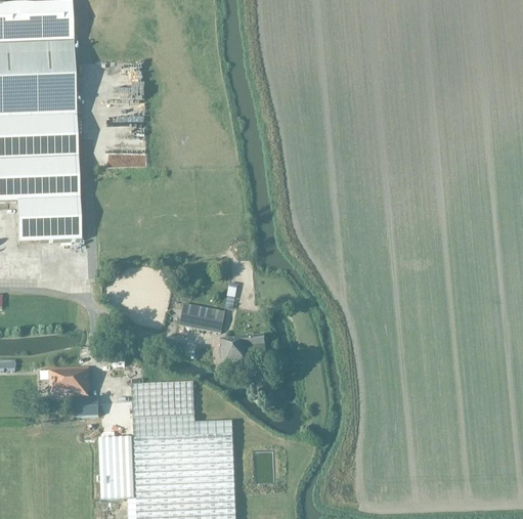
[(0,42),(74,38),(73,0),(50,0),(4,2),(0,2),(0,42)]
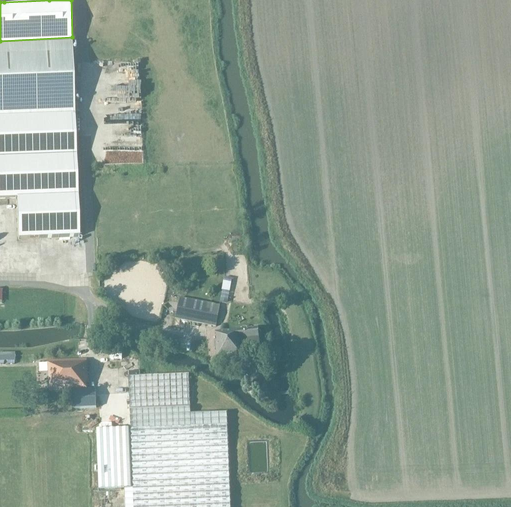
[(72,37),(0,41),(0,194),(17,194),(19,234),(80,232),(76,128),(81,127),(80,110),(75,111),(75,107),(80,107),(80,98),(75,98),(72,37)]
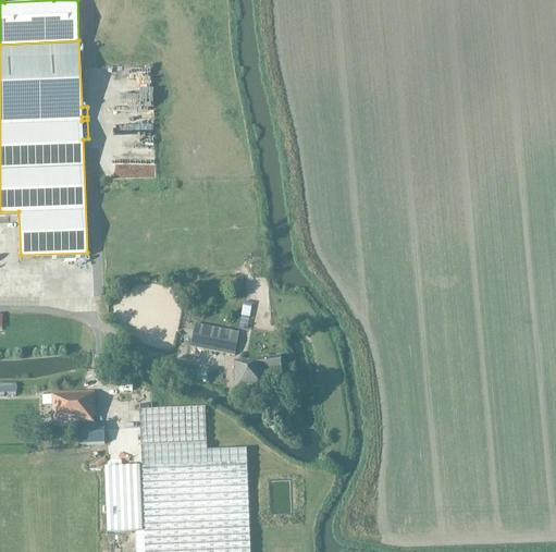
[(153,106),(133,105),(133,120),(152,121),(153,106)]
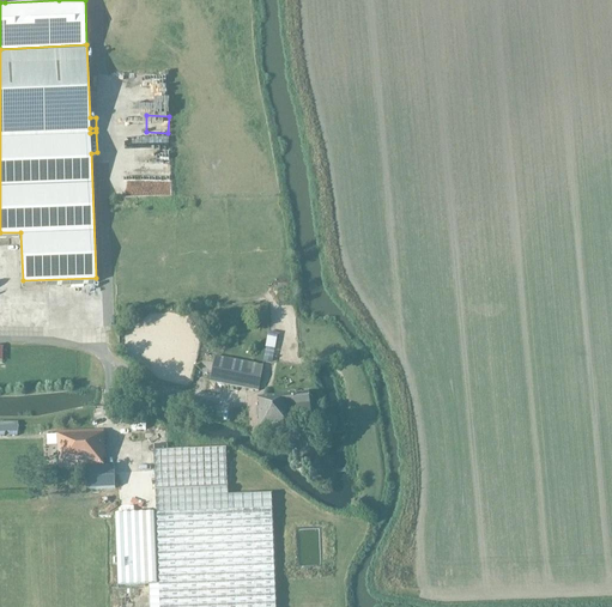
[(150,149),(159,149),(159,139),(150,139),(150,149)]
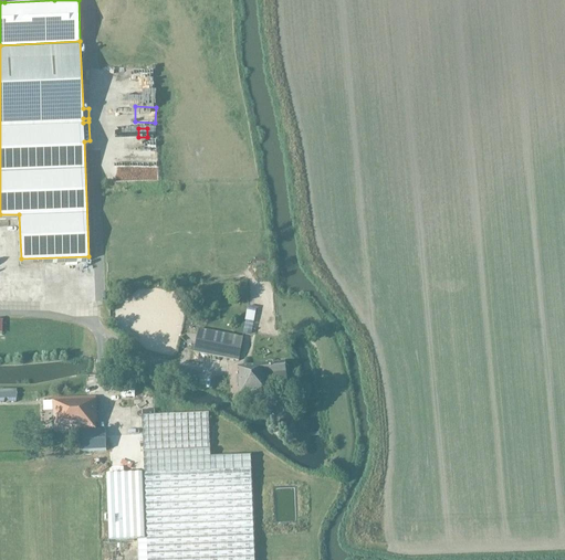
[(21,261),(20,229),(2,229),(3,262),(21,261)]
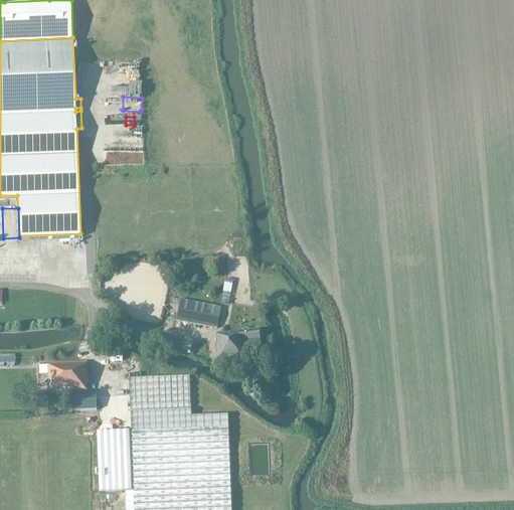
[(222,290),(231,292),(233,282),(224,280),(222,290)]
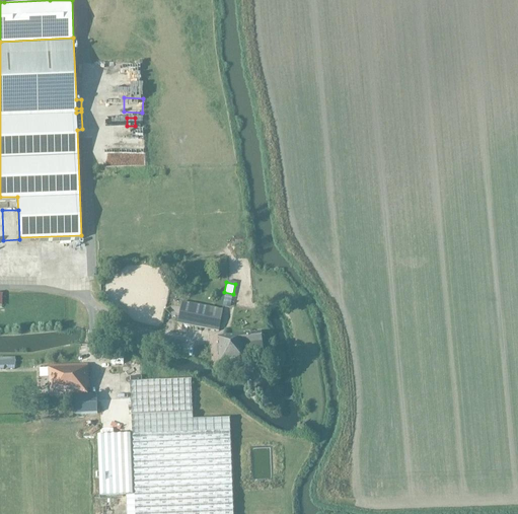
[(223,305),(182,297),(178,319),(219,327),(223,305)]
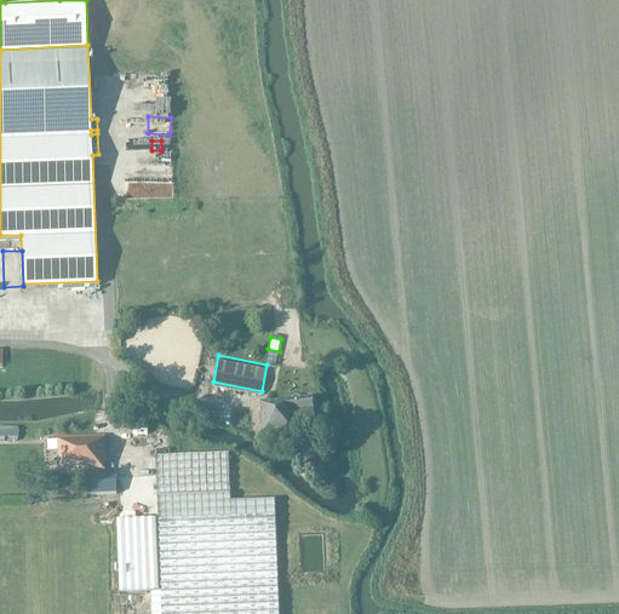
[(315,414),(314,391),(263,396),(263,407),(262,407),(264,431),(294,428),(293,412),(296,412),(296,417),(315,414)]
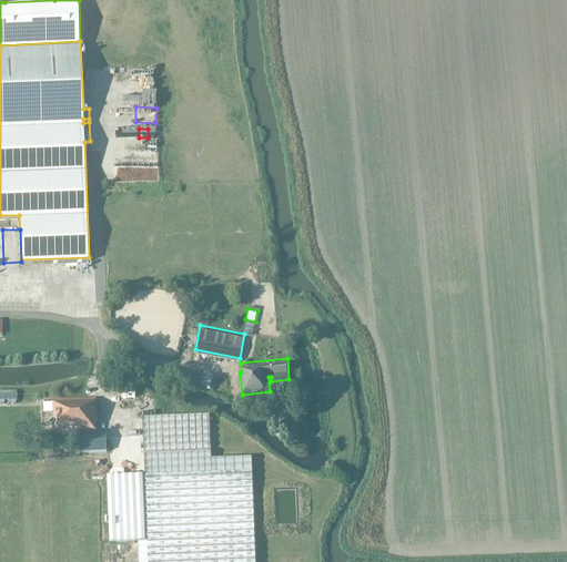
[(81,448),(108,447),(107,428),(97,428),(97,420),(99,419),(98,394),(54,396),(56,429),(80,428),(81,448)]
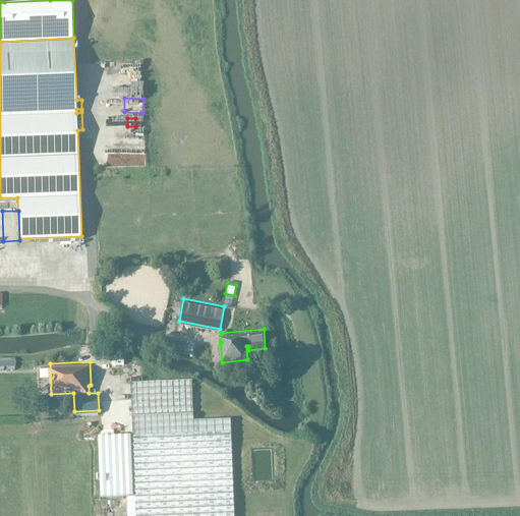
[(193,376),(143,378),(142,374),(131,374),(133,433),(99,434),(101,495),(127,494),(127,515),(236,515),(236,480),(234,460),(234,428),(233,416),(194,417),(193,376)]
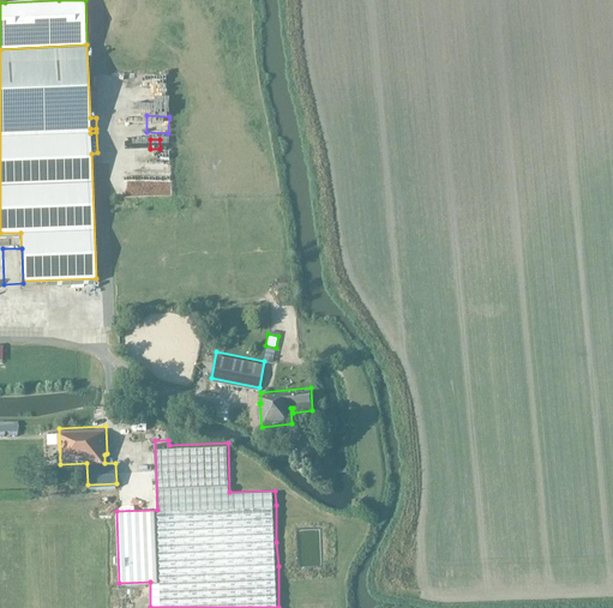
[(83,505),(82,519),(94,519),(95,506),(83,505)]
